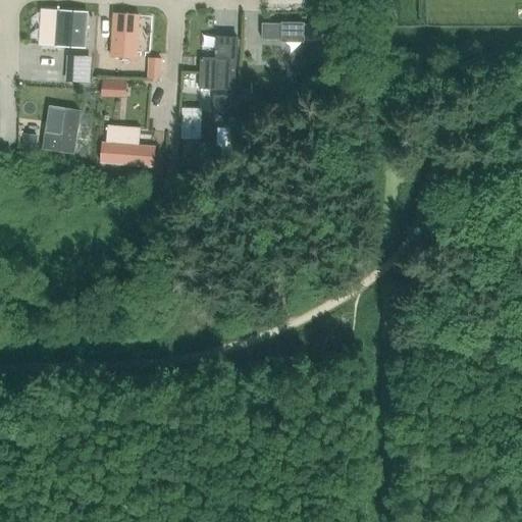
[(56,45),(85,47),(87,13),(58,11),(58,14),(56,43),(56,45)]
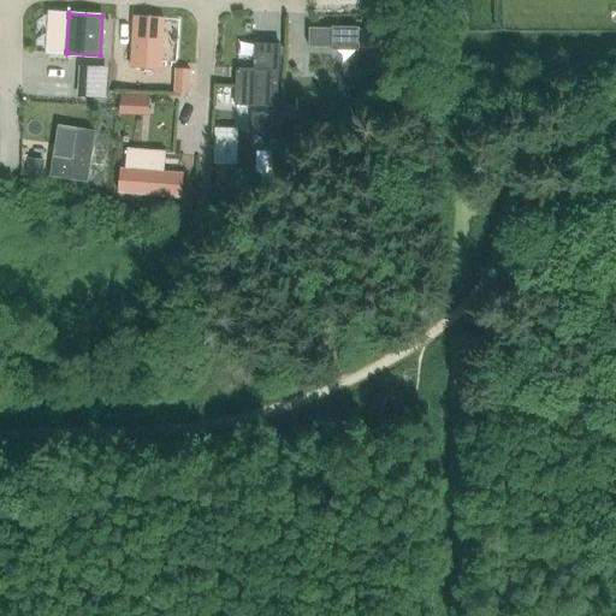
[(161,15),(131,13),(129,67),(159,69),(161,15)]
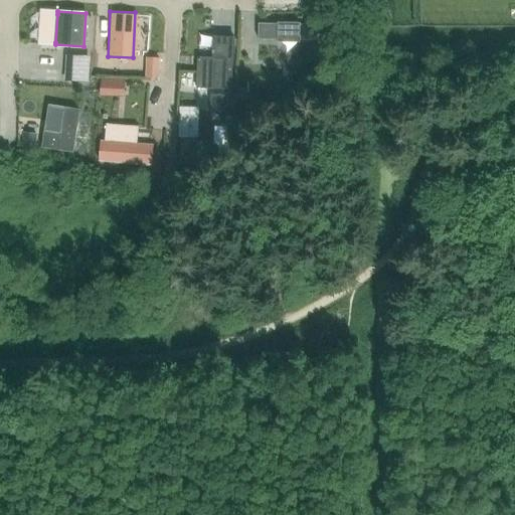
[(308,38),(309,22),(255,21),(254,38),(308,38)]
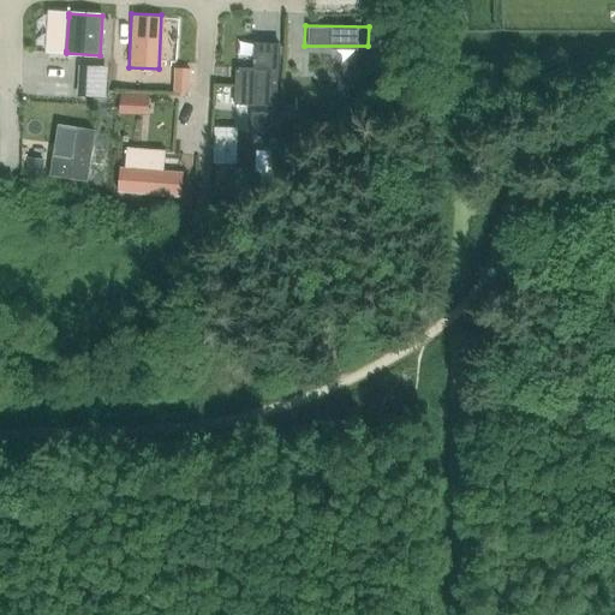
[(275,70),(276,41),(232,39),(230,66),(275,70)]
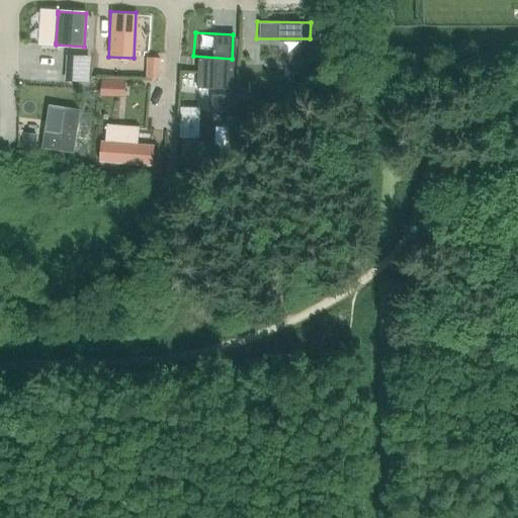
[(230,89),(232,59),(193,57),(192,87),(230,89)]
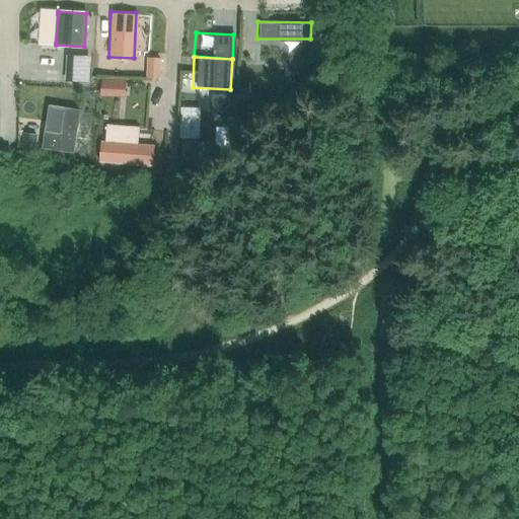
[(73,152),(80,109),(61,106),(54,148),(73,152)]
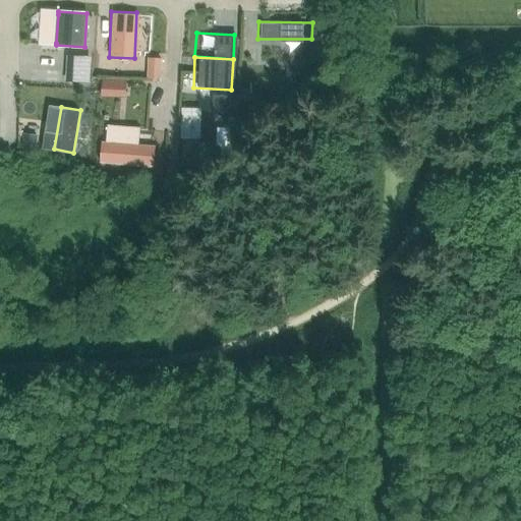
[(155,147),(101,142),(99,164),(153,168),(155,147)]
